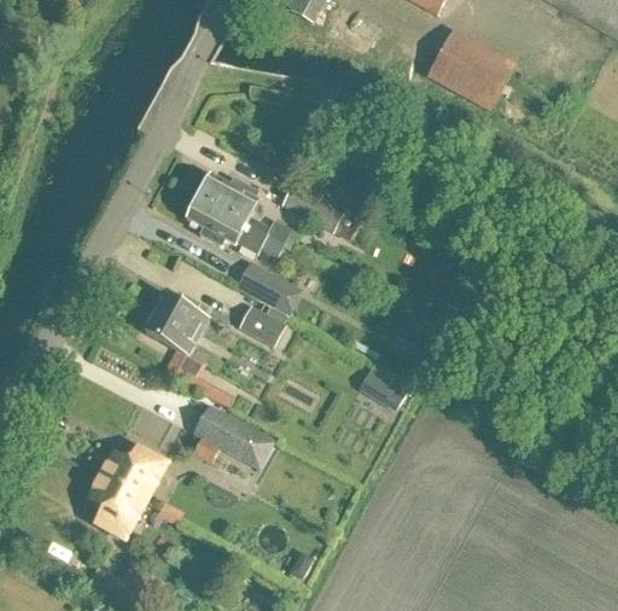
[(50,0),(74,13),(81,0),(50,0)]
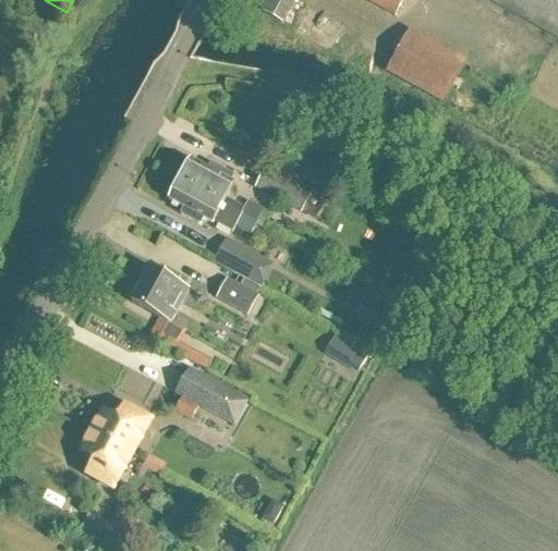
[(282,19),(293,0),(269,0),(264,9),(282,19)]
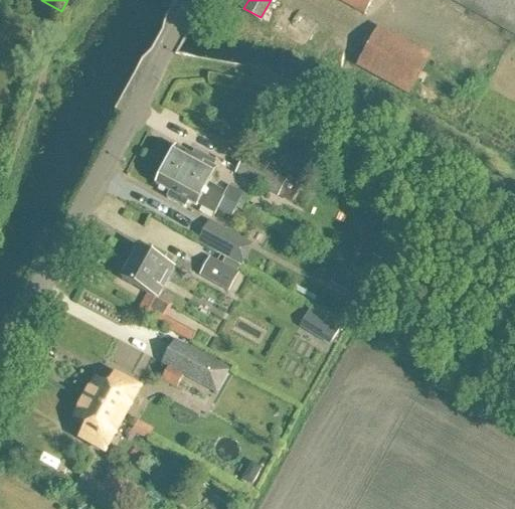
[(342,0),(364,12),(371,0),(342,0)]
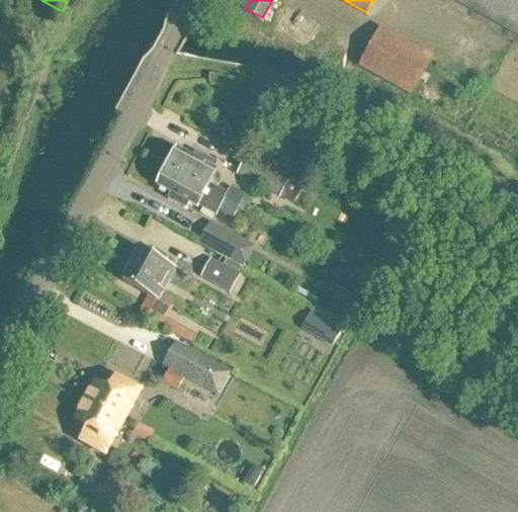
[(458,0),(517,33),(517,0),(458,0)]
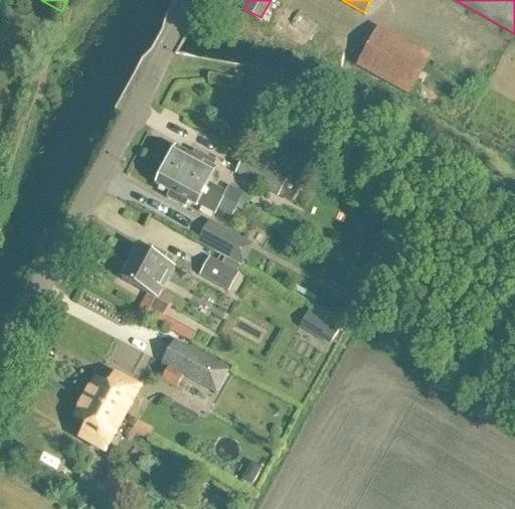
[(408,94),(431,52),(378,23),(356,63),(408,94)]
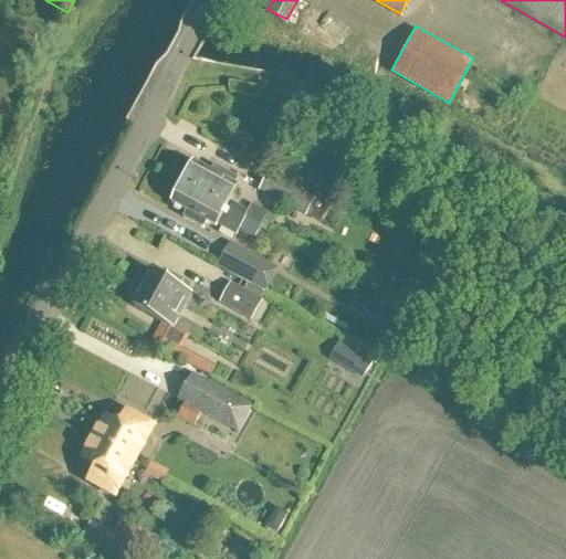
[(181,178),(227,203),(238,183),(233,181),(237,175),(213,161),(210,168),(192,158),(181,178)]
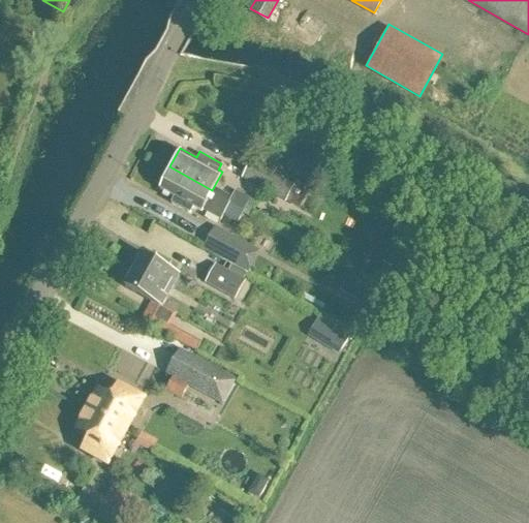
[(285,176),(260,162),(251,157),(242,174),(276,192),(277,192),(287,198),(298,205),(307,189),(297,182),(285,176)]
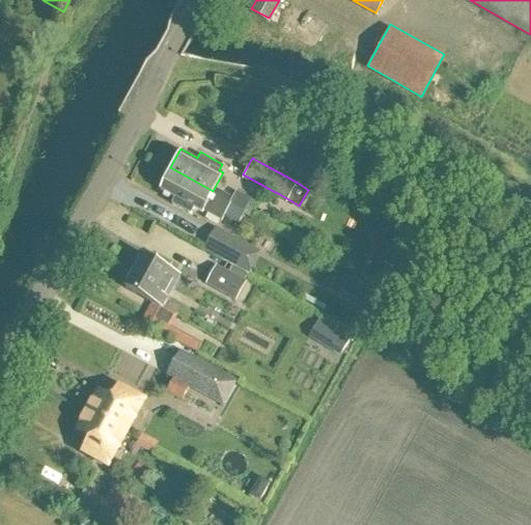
[(229,200),(213,191),(170,167),(160,186),(174,194),(171,200),(190,211),(193,204),(219,218),(223,211),(238,219),(244,208),(229,200)]
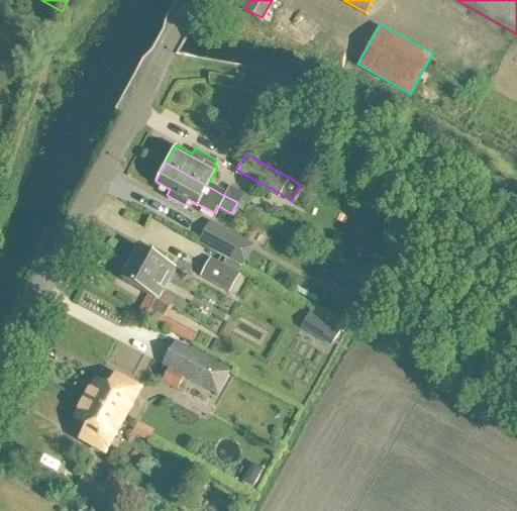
[(225,192),(223,195),(237,202),(245,207),(251,195),(244,191),(244,190),(229,182),(224,192),(225,192)]
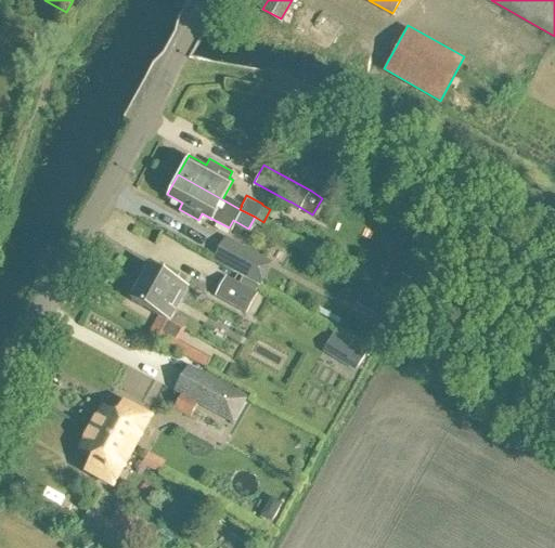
[(257,287),(273,258),(227,233),(214,257),(244,273),(241,278),(257,287)]
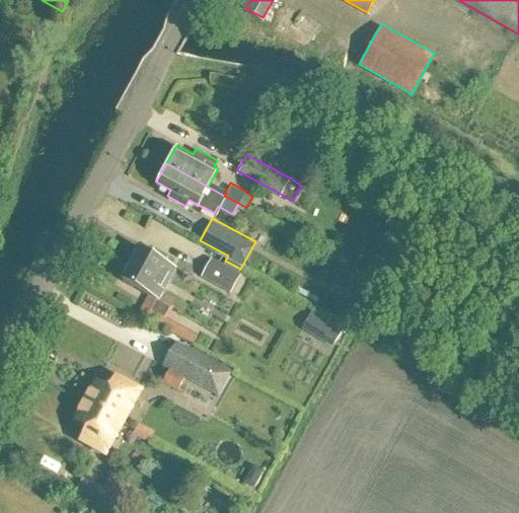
[(158,298),(175,266),(165,261),(167,255),(153,247),(150,252),(140,246),(123,279),(158,298)]
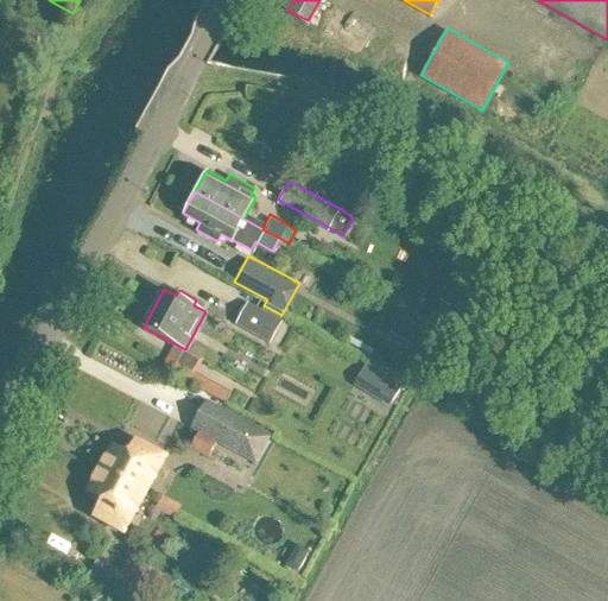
[(430,311),(442,318),(450,303),(438,297),(430,311)]
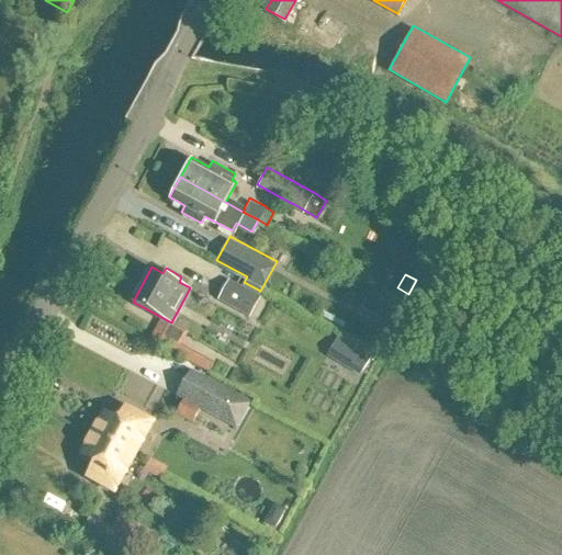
[(249,314),(259,294),(229,278),(218,296),(249,314)]
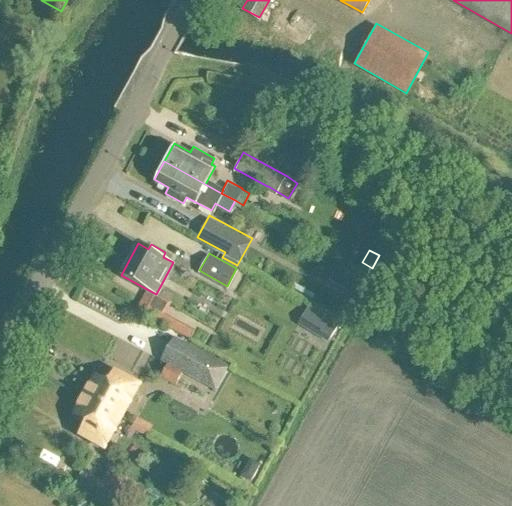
[(341,260),(332,279),(365,294),(374,275),(341,260)]
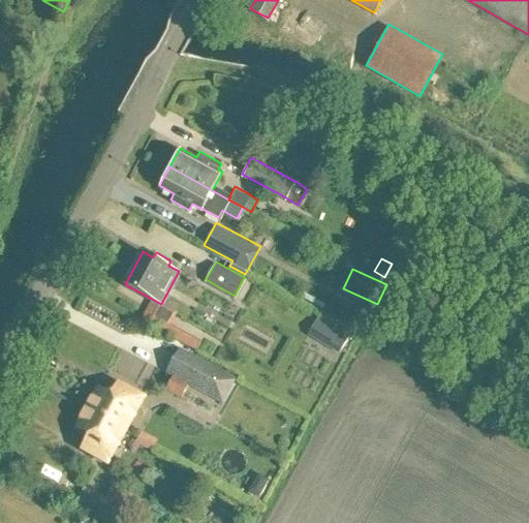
[(323,312),(313,329),(344,348),(355,331),(323,312)]
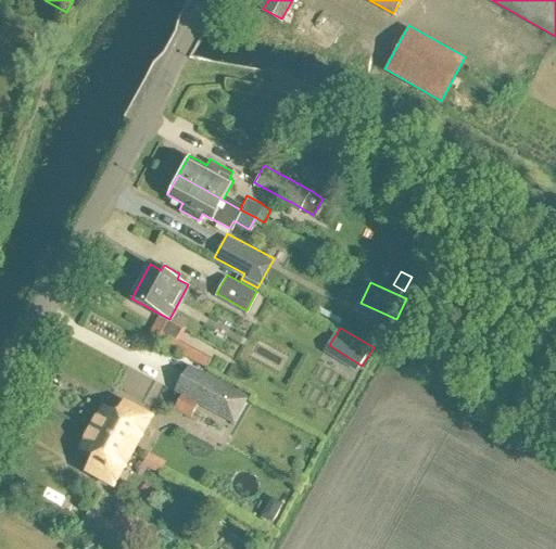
[(192,360),(177,387),(236,421),(251,393),(192,360)]
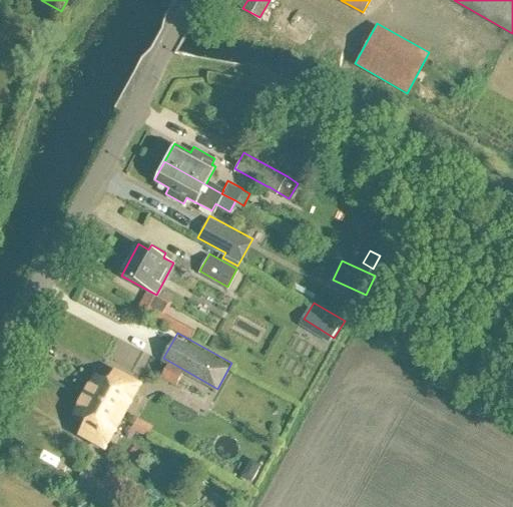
[(176,384),(183,370),(167,362),(160,376),(176,384)]
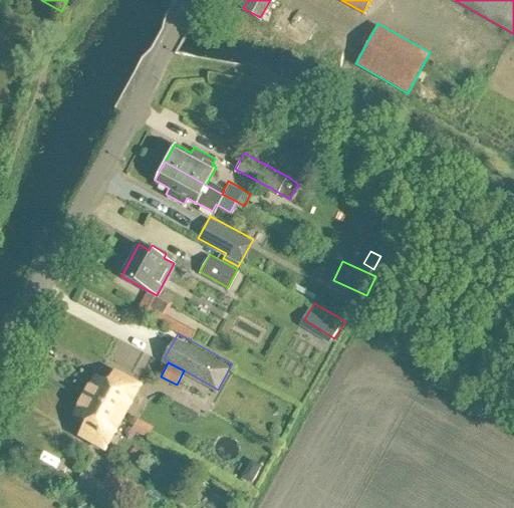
[(86,396),(120,416),(138,386),(114,371),(108,383),(97,376),(86,396)]
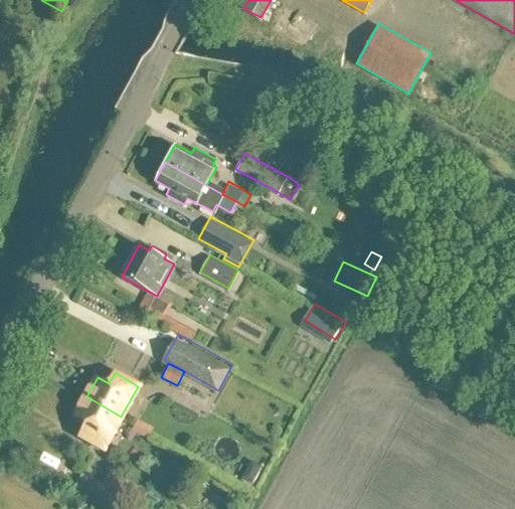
[(104,447),(121,416),(87,396),(75,415),(87,422),(80,434),(104,447)]
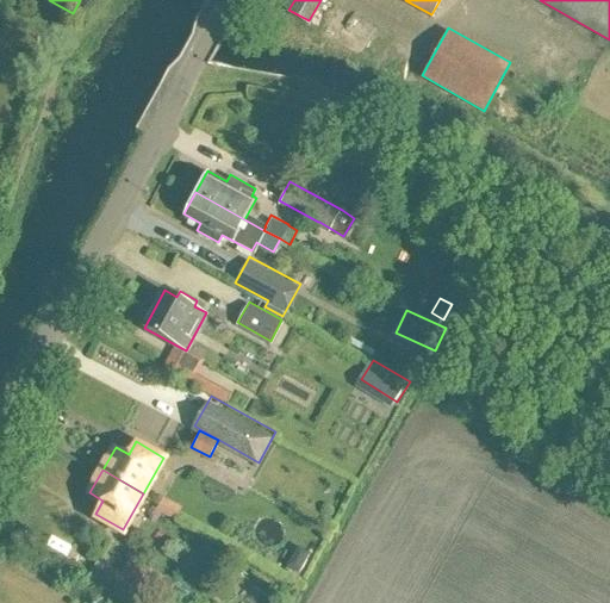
[(176,517),(180,513),(185,505),(167,495),(159,507),(176,517)]
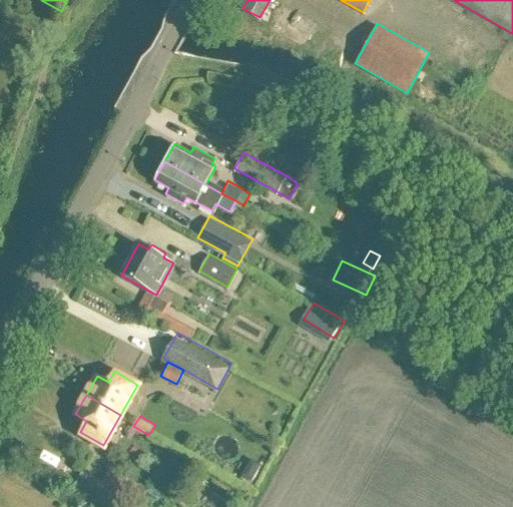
[(109,470),(102,480),(81,469),(75,480),(112,500),(116,491),(124,478),(109,470)]
